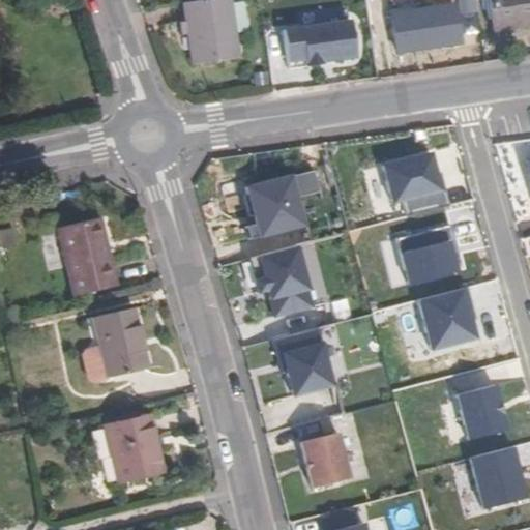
[(223,62),(214,0),(204,0),(171,4),(179,68),(223,62)]
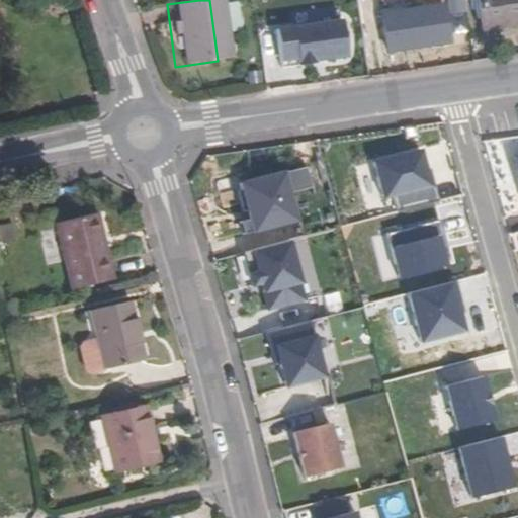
[(517,0),(475,0),(481,33),(517,27),(517,0)]
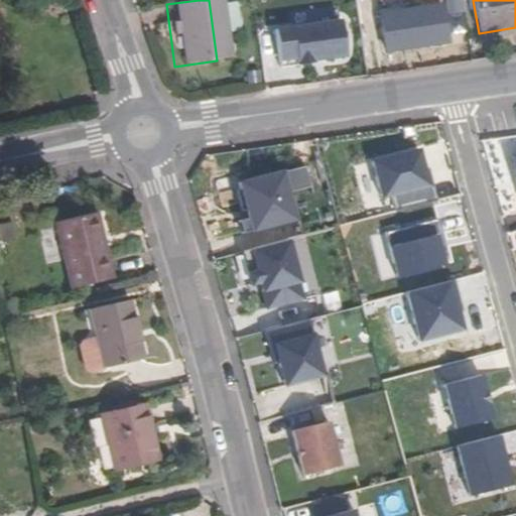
[(440,14),(379,22),(384,56),(445,47),(440,14)]
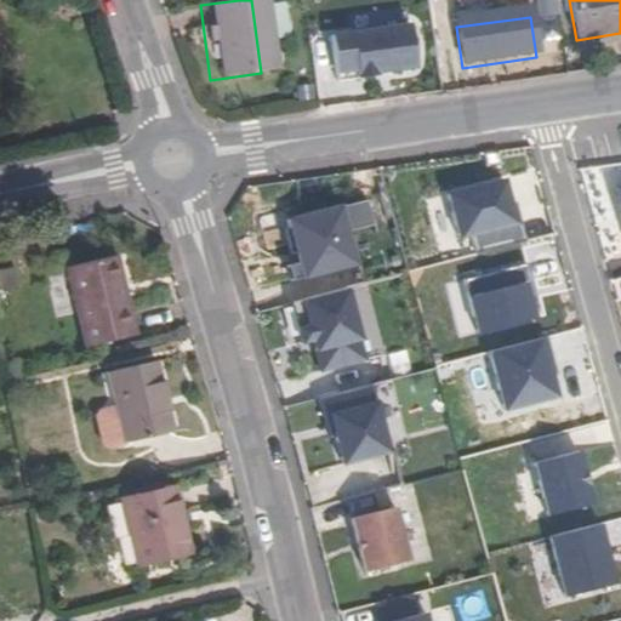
[(329,36),(335,83),(374,78),(374,75),(414,69),(409,27),(329,36)]
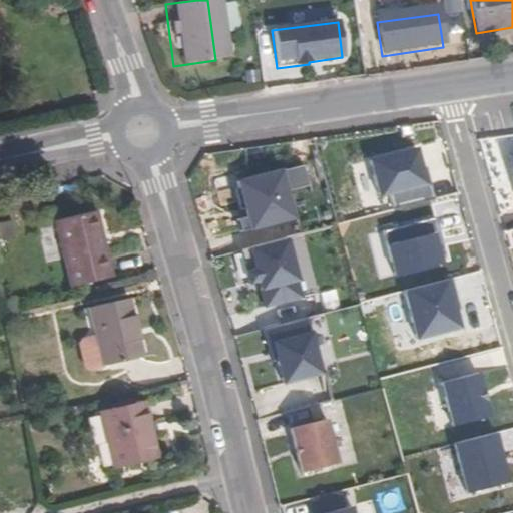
[(419,144),(368,158),(379,197),(390,194),(395,209),(433,199),(419,144)]
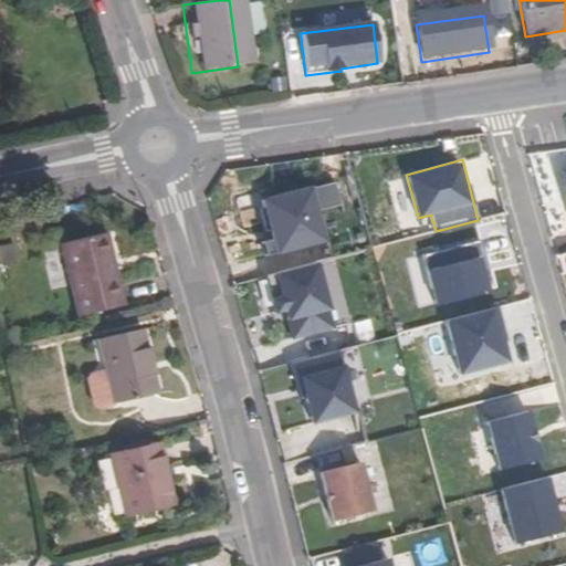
[(339,205),(334,180),(261,199),(274,253),(325,240),(317,210),(339,205)]
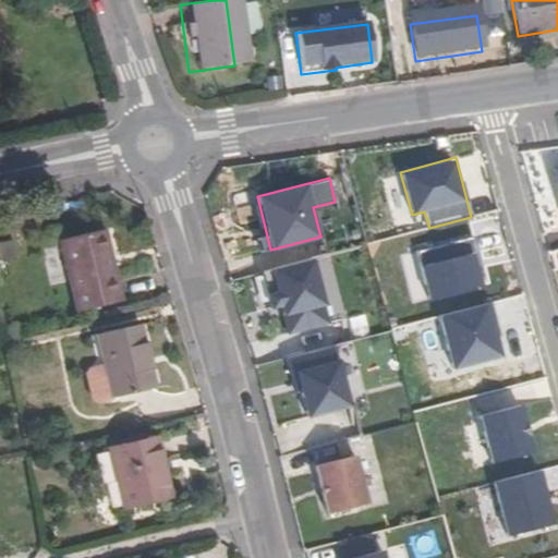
[(63,234),(82,306),(123,296),(112,252),(114,251),(108,223),(63,234)]
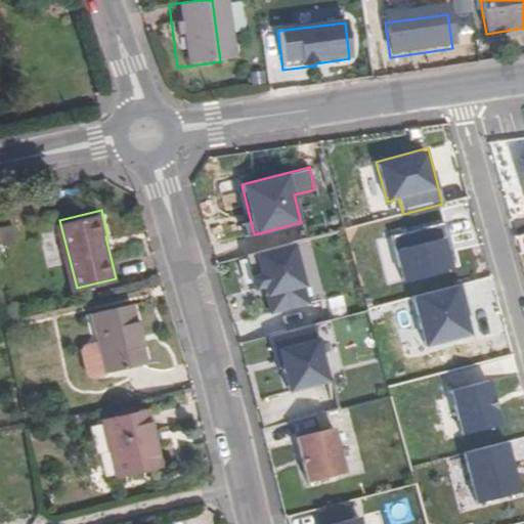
[(400,249),(407,281),(453,270),(447,238),(400,249)]
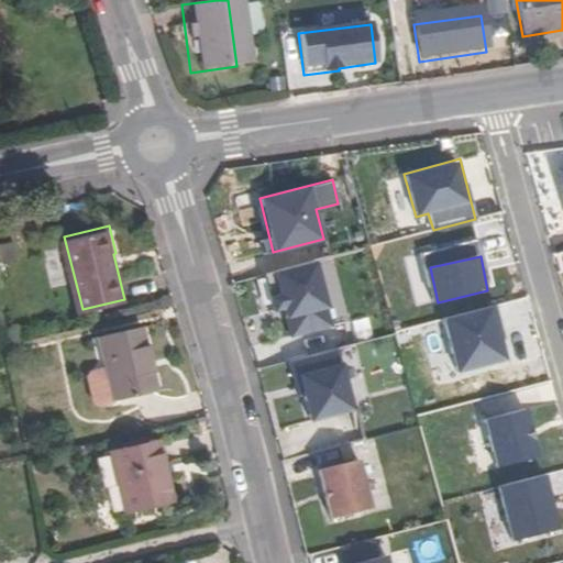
[(313,262),(263,275),(273,313),(280,311),(288,339),(331,328),(313,262)]
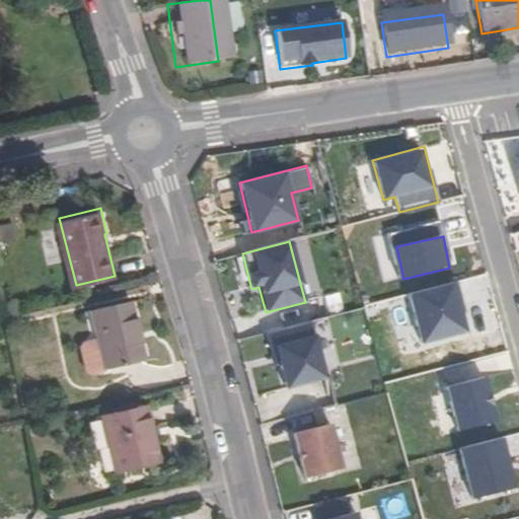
[(411,294),(423,344),(470,332),(458,282),(411,294)]
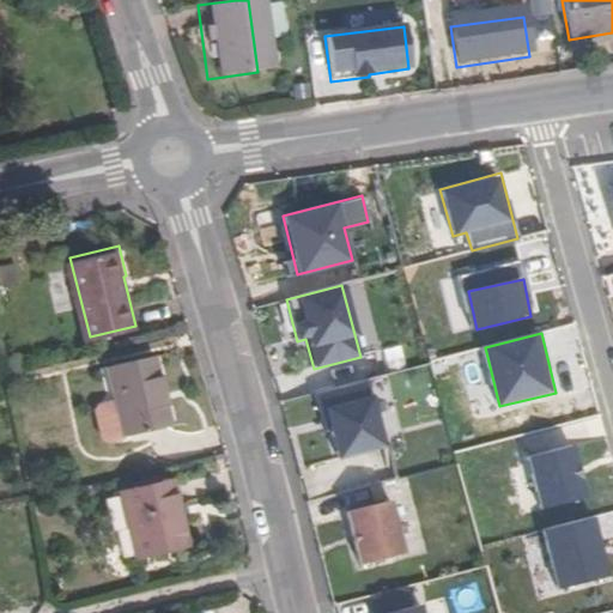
[(155,354),(108,365),(115,400),(101,402),(97,408),(104,436),(109,441),(173,424),(155,354)]
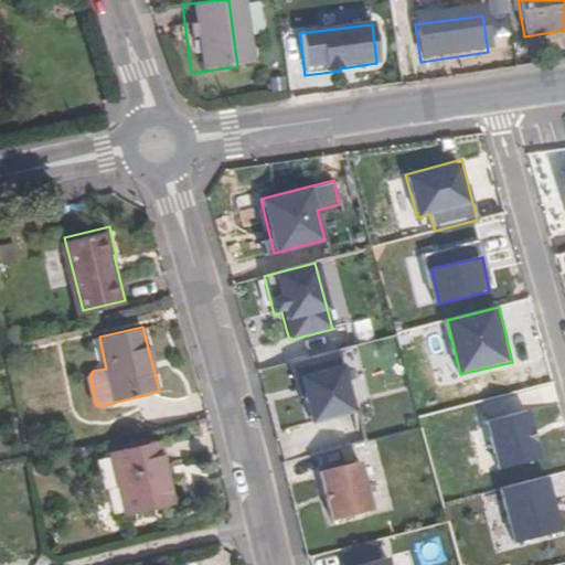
[(338,351),(289,364),(294,382),(299,380),(304,397),(311,425),(354,413),(338,351)]
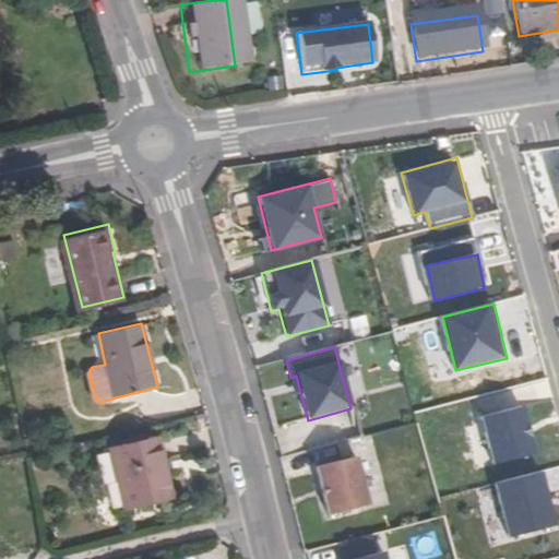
[(296,376),(290,378),(295,394),(300,393),(296,376)]
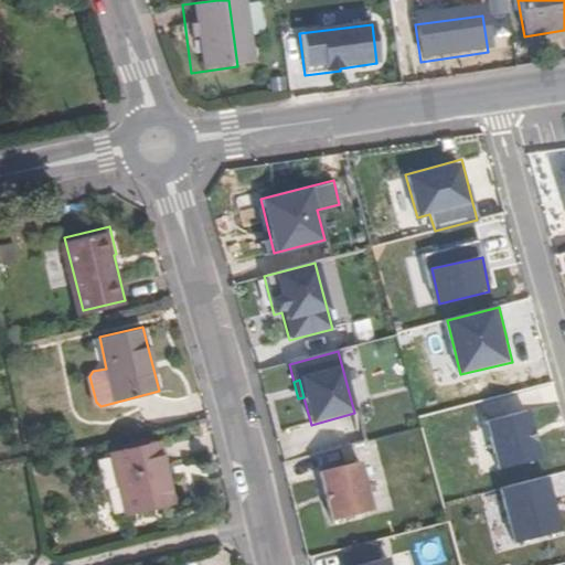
[(488,420),(505,488),(545,477),(528,411),(488,420)]
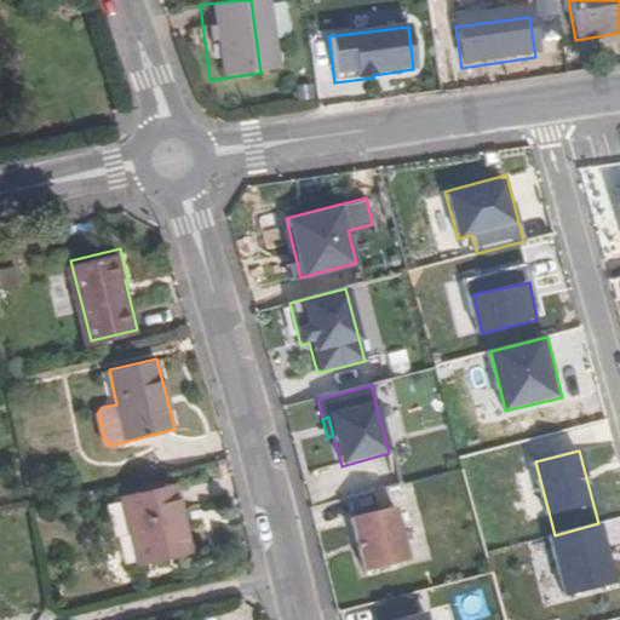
[(168,492),(118,503),(132,566),(183,554),(168,492)]
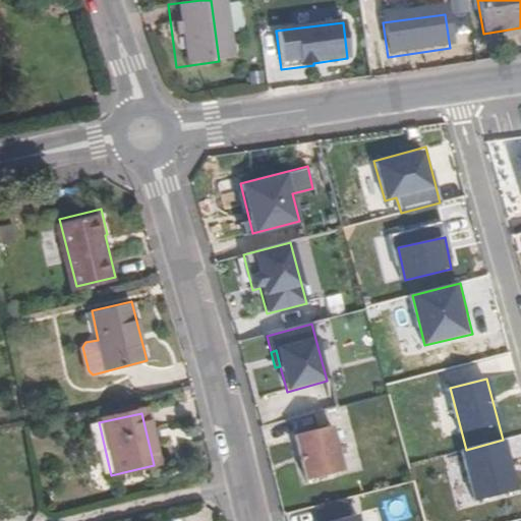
[(104,446),(100,424),(91,426),(90,423),(84,424),(83,426),(82,428),(84,436),(88,435),(91,449),(104,446)]
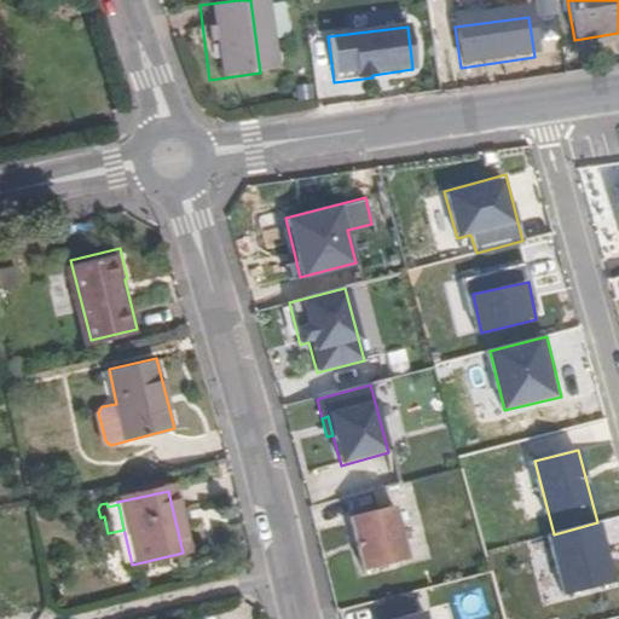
[(408,561),(393,509),(350,520),(364,573),(408,561)]
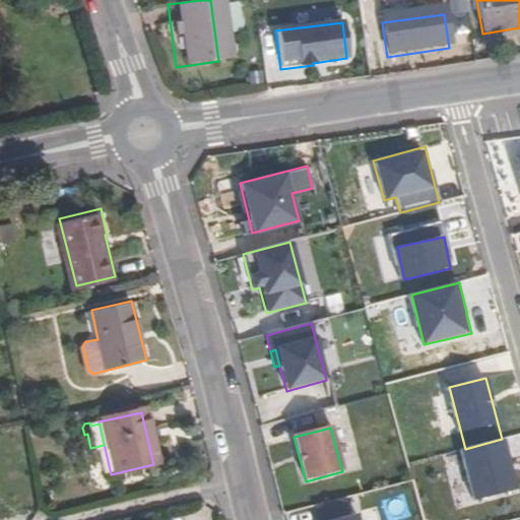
[(461,450),(475,500),(519,488),(507,438),(502,439),(465,449),(461,450)]
